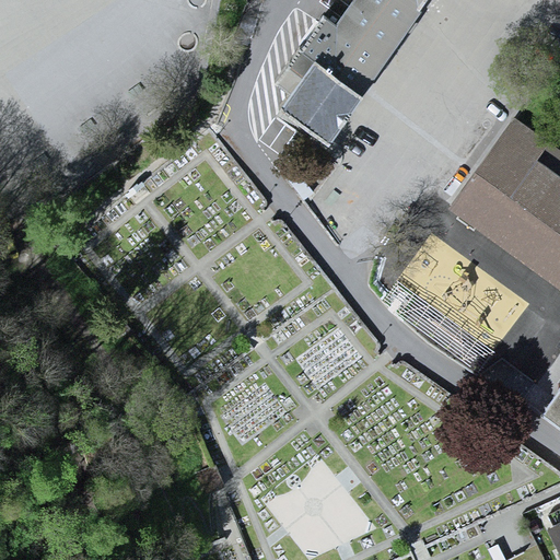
[(428,0),(353,0),(340,19),(336,26),(323,15),(272,83),(289,96),(279,111),(328,148),(428,0)]
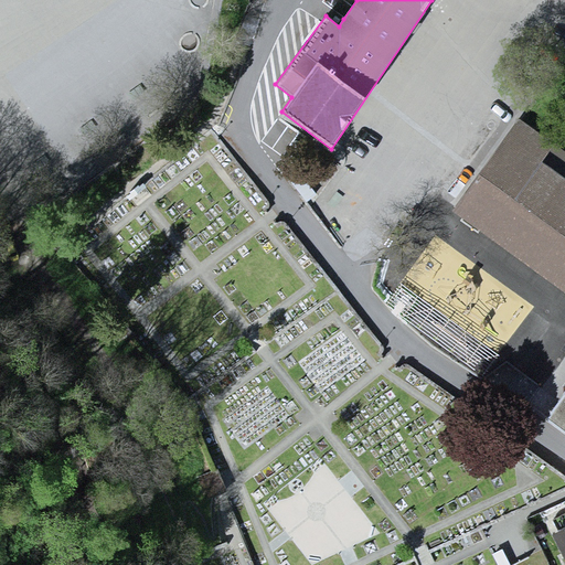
[(455,213),(564,292),(564,152),(521,121),(455,213)]
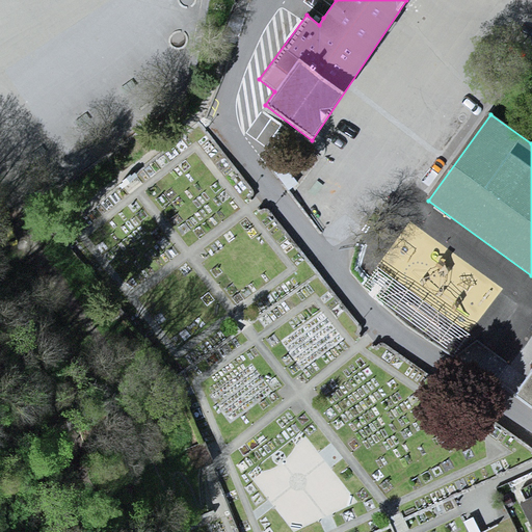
[(531,368),(530,371),(514,396),(531,409),(531,368)]
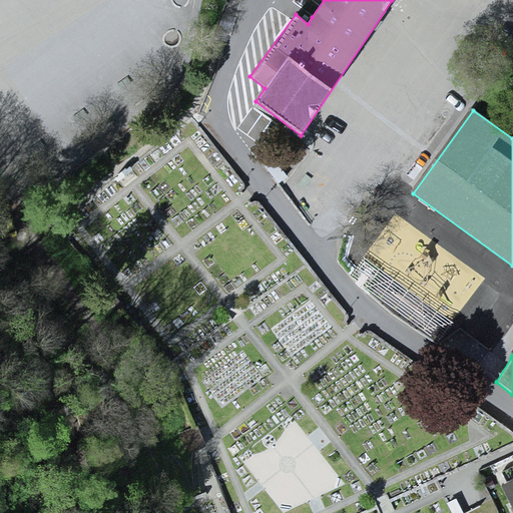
[(512,481),(504,485),(512,505),(512,481)]
